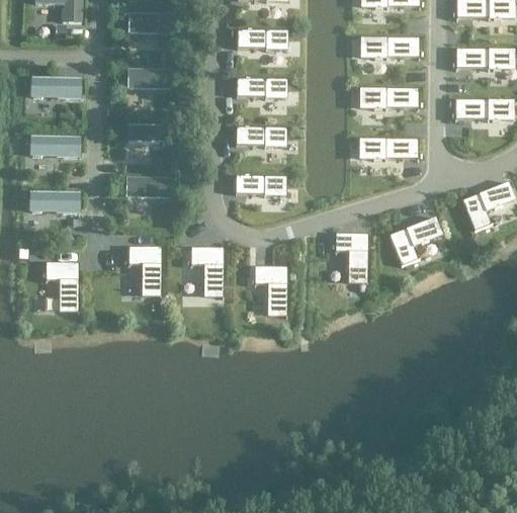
[(61,20),(80,20),(80,0),(33,0),(33,1),(64,2),(64,7),(61,7),(61,20)]
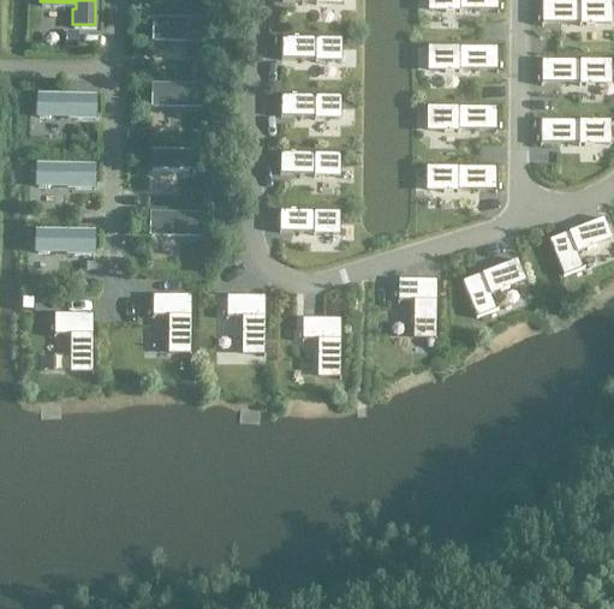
[(542,0),(542,17),(612,18),(613,0),(542,0)]
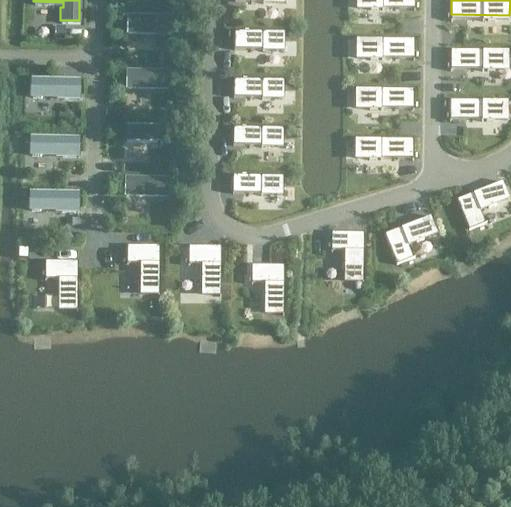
[(125,11),(124,31),(173,32),(174,12),(125,11)]
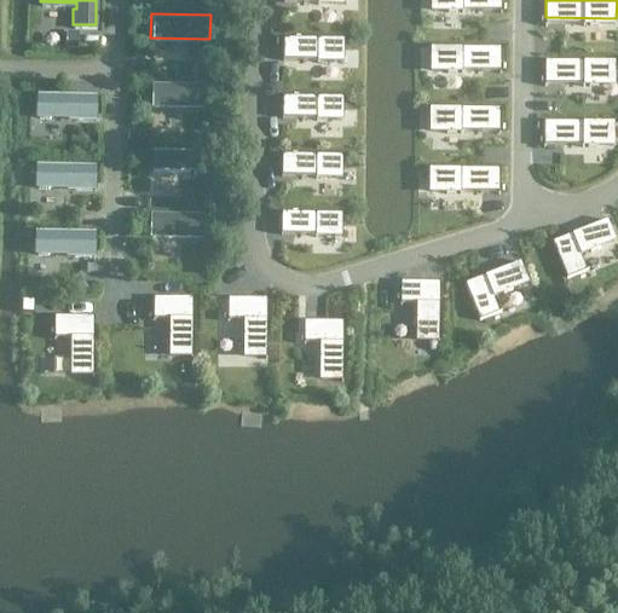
[(78,27),(64,27),(64,44),(78,44),(78,27)]
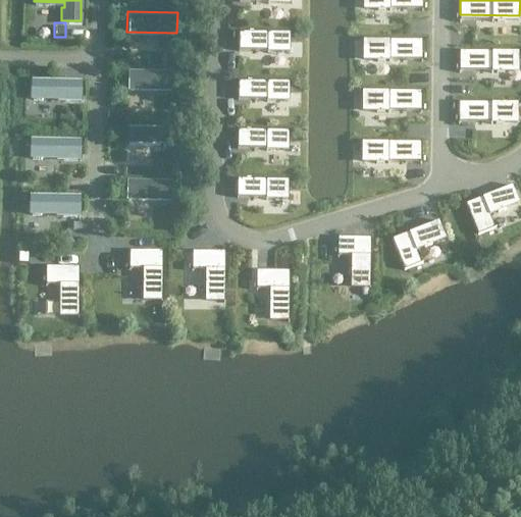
[(291,30),(241,29),(241,46),(290,47),(291,30)]
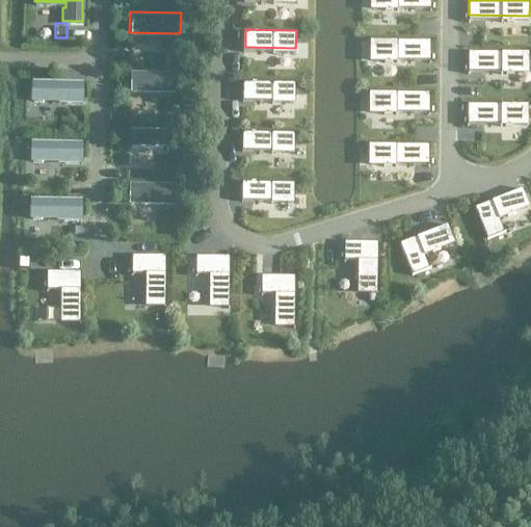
[(430,40),(370,38),(370,58),(430,59),(430,40)]
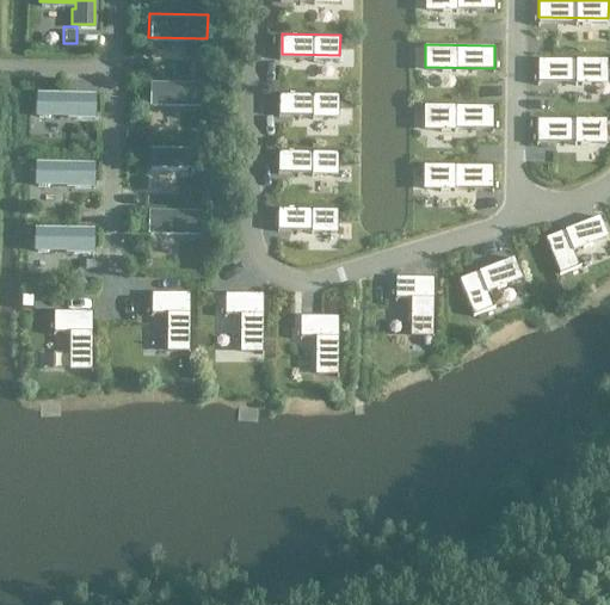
[(609,59),(540,56),(538,79),(608,81),(609,59)]
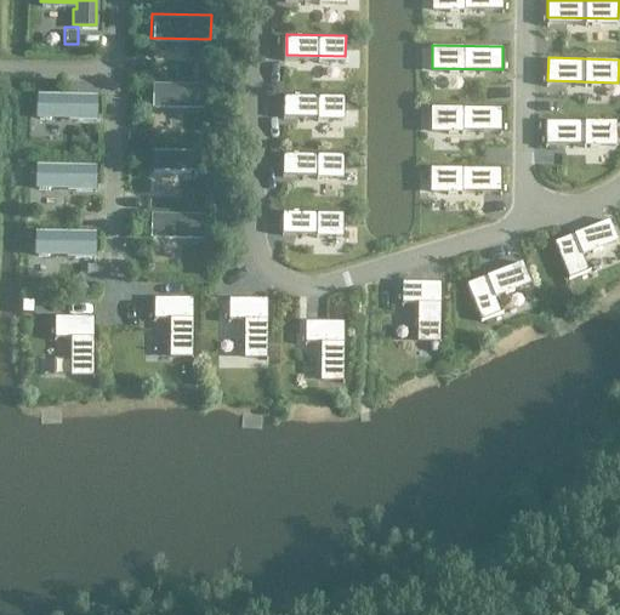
[(211,60),(197,60),(197,78),(211,78),(211,60)]
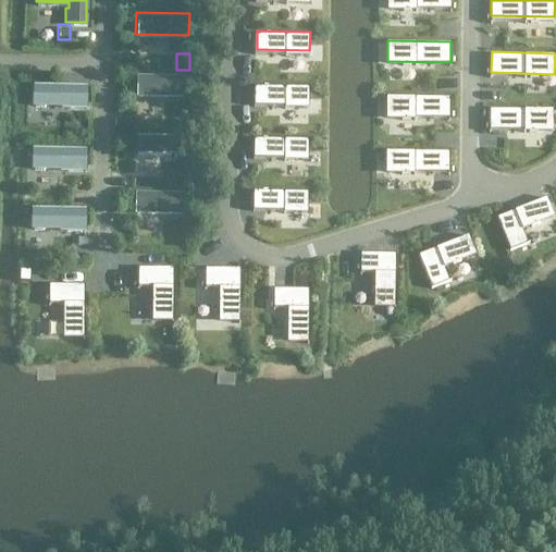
[(137,73),(136,95),(189,96),(190,74),(137,73)]
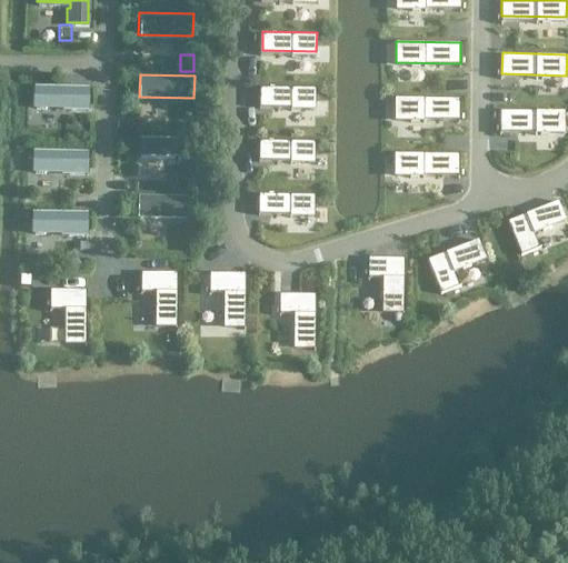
[(33,83),(33,106),(88,108),(88,84),(33,83)]
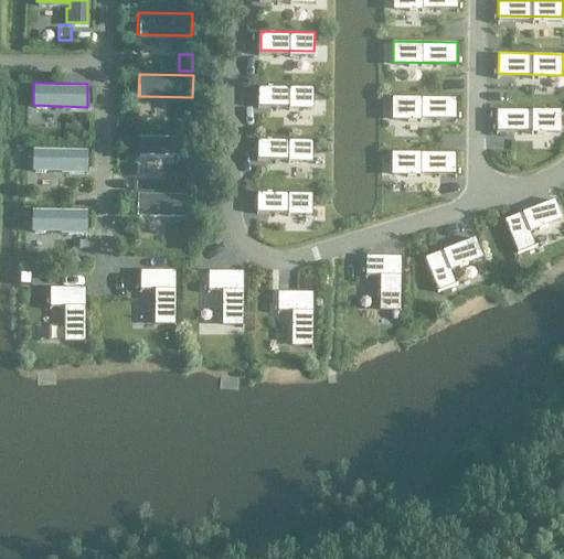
[(312,87),(259,86),(259,105),(312,106),(312,87)]
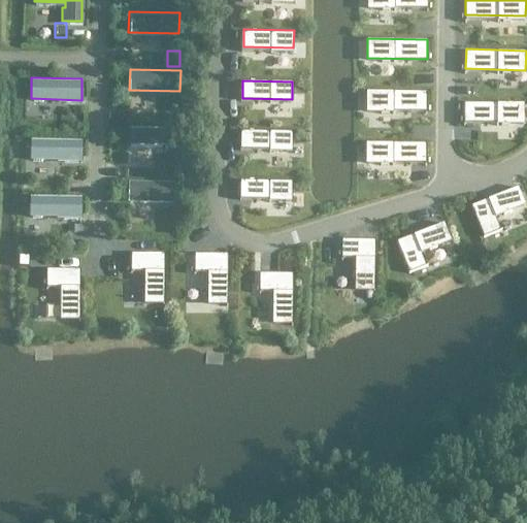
[(426,89),(366,88),(366,107),(426,108),(426,89)]
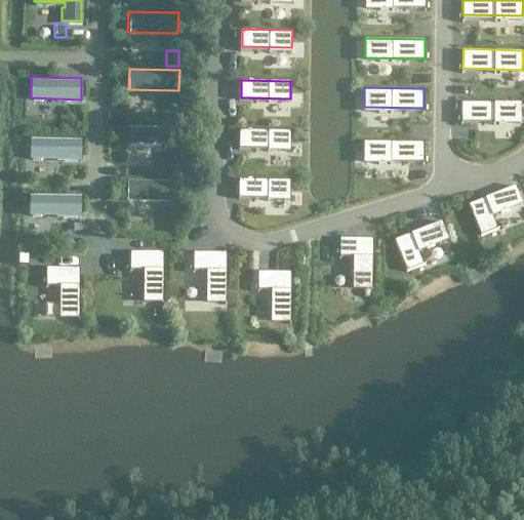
[(522,100),(462,97),(462,117),(522,119),(522,100)]
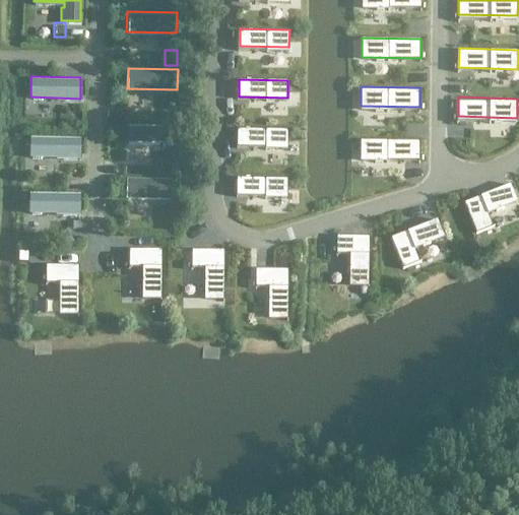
[(127,121),(126,142),(176,143),(177,122),(127,121)]
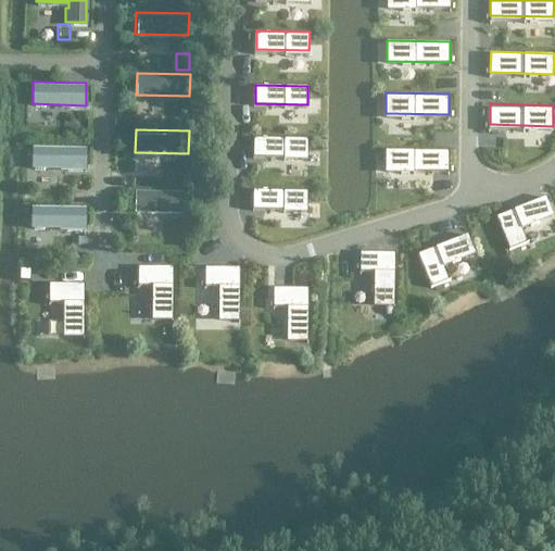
[(306,136),(254,135),(254,153),(306,154),(306,136)]
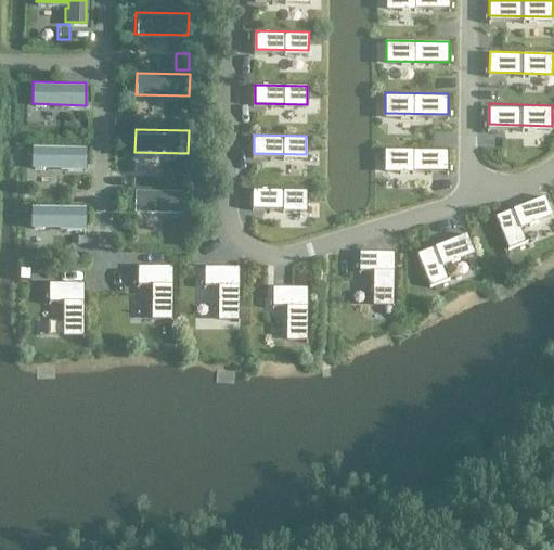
[(31,144),(30,166),(84,168),(85,145),(31,144)]
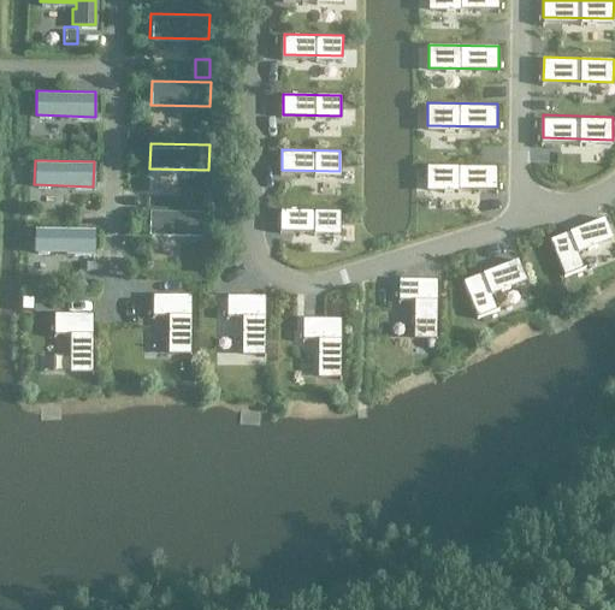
[(500,164),(430,163),(429,185),(498,187),(500,164)]
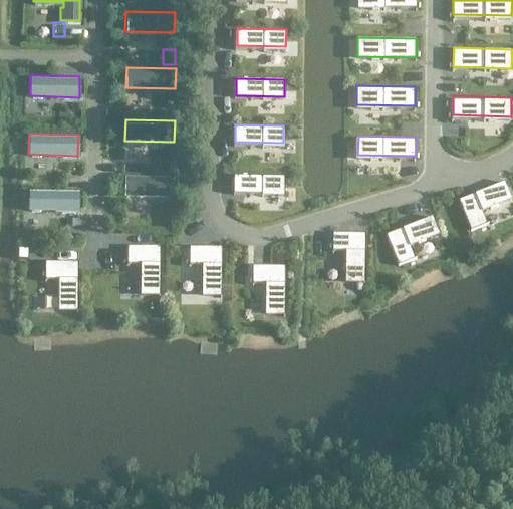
[(283,174),(235,173),(235,190),(283,191),(283,174)]
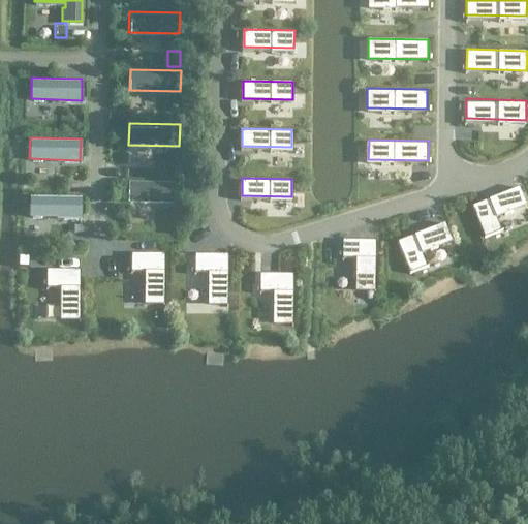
[(127,179),(126,201),(177,202),(178,181),(127,179)]
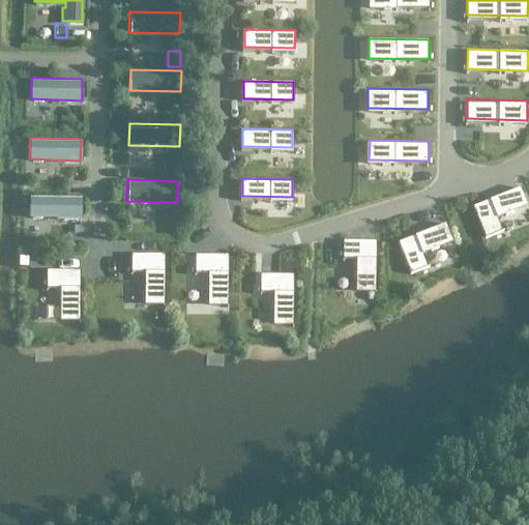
[(472,205),(485,234),(500,229),(496,215),(526,203),(520,186),(472,205)]
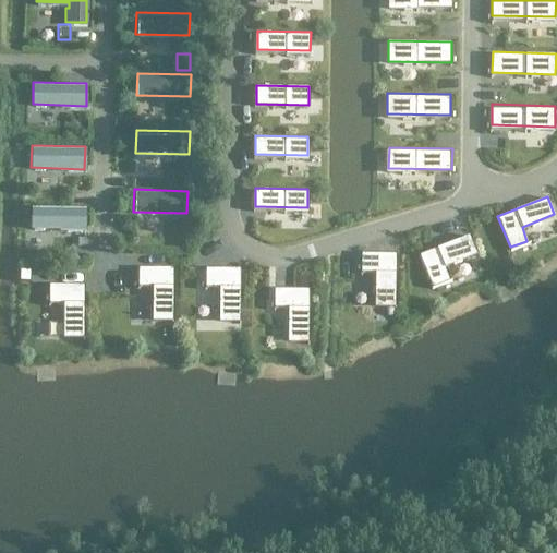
[(32,204),(32,227),(84,228),(85,205),(32,204)]
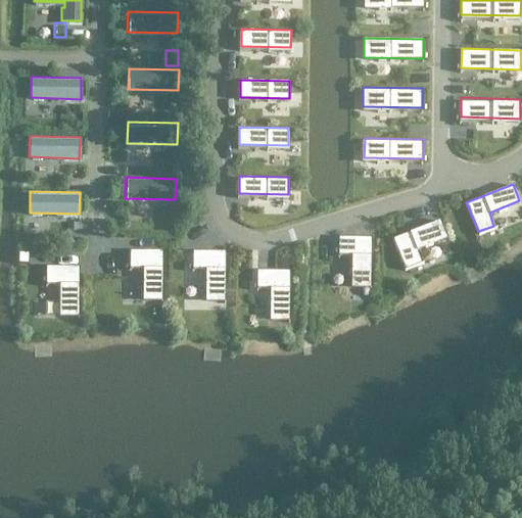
[(393,236),(407,265),(421,260),(415,247),(446,235),(441,218),(393,236)]
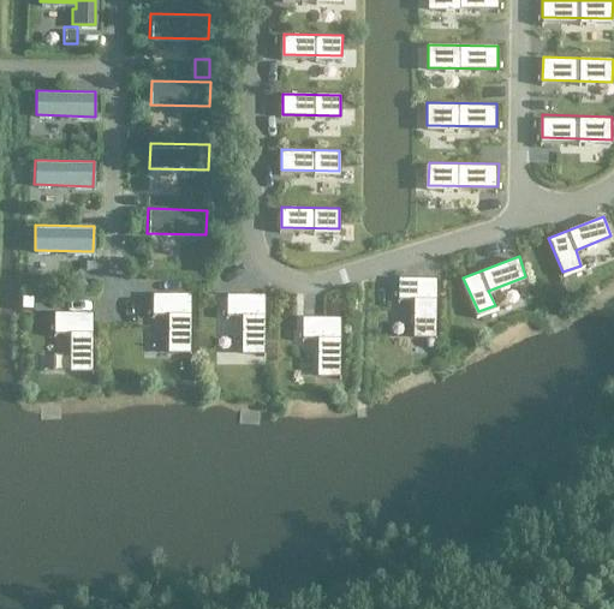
[(77,272),(69,278),(77,290),(85,284),(77,272)]
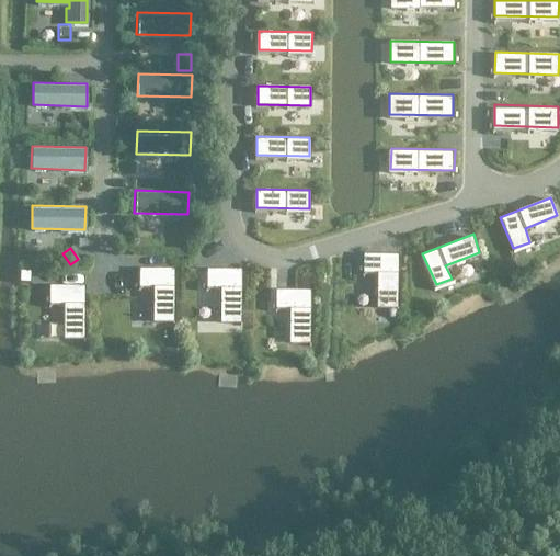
[(364,251),(364,269),(379,269),(379,305),(399,306),(399,252),(364,251)]
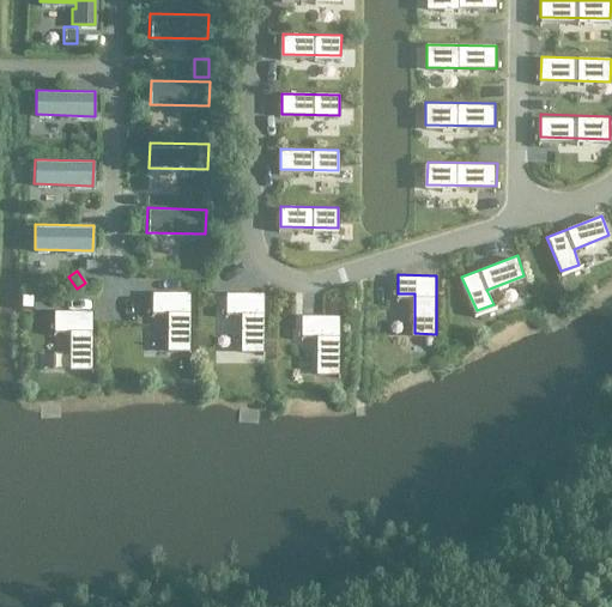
[(153,290),(153,309),(170,309),(170,348),(192,348),(192,291),(153,290)]
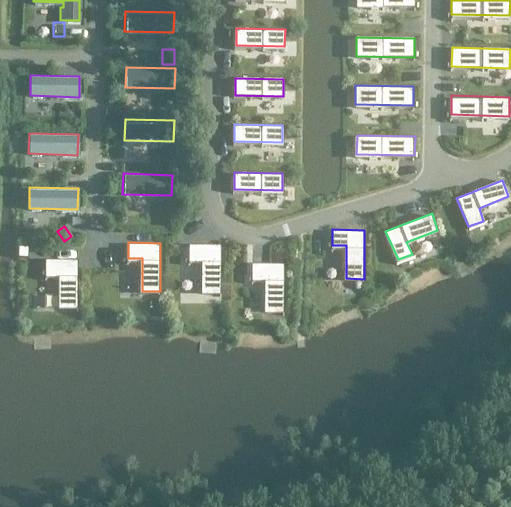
[(188,243),(187,259),(202,259),(202,292),(219,293),(220,244),(188,243)]
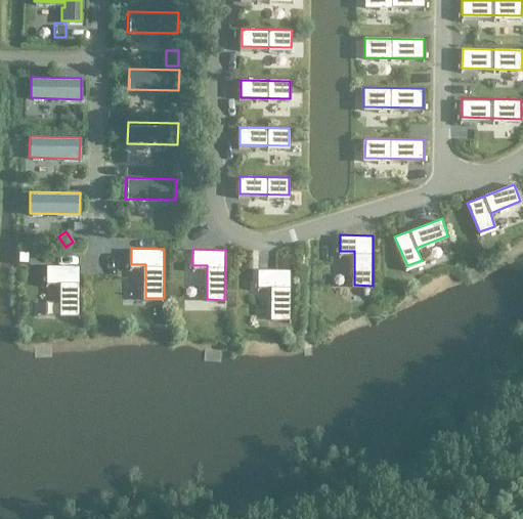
[(17,251),(17,260),(28,260),(28,251),(17,251)]
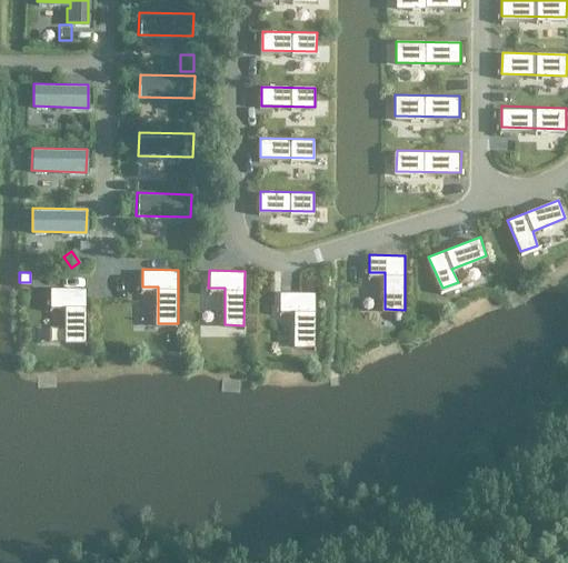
[(50,289),(49,307),(66,305),(65,342),(85,343),(86,289),(50,289)]
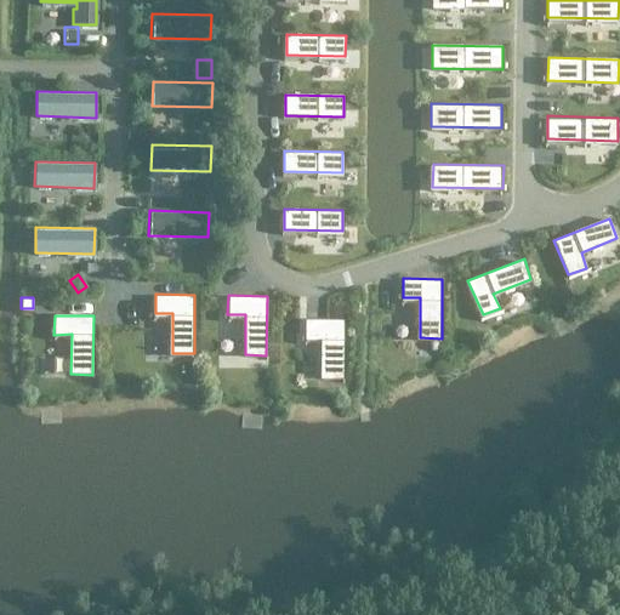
[(305,317),(305,336),(322,336),(322,376),(343,377),(343,318),(305,317)]
